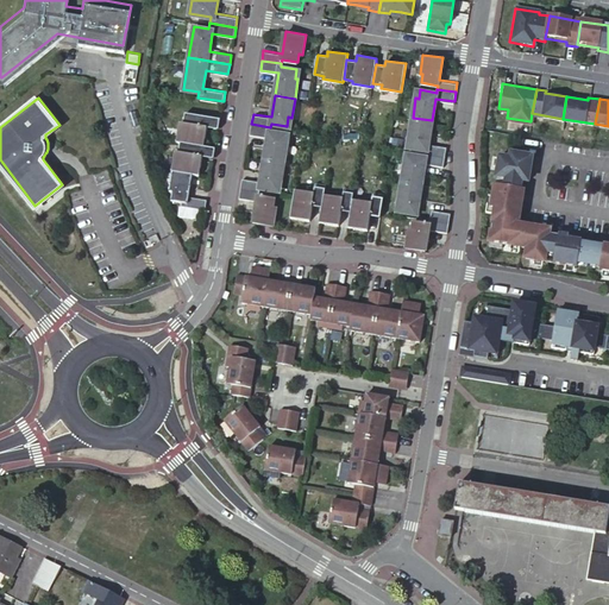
[(203,117),(184,113),(183,124),(179,123),(175,142),(180,143),(199,145),(203,146),(203,145),(207,127),(207,126),(202,126),(203,117)]
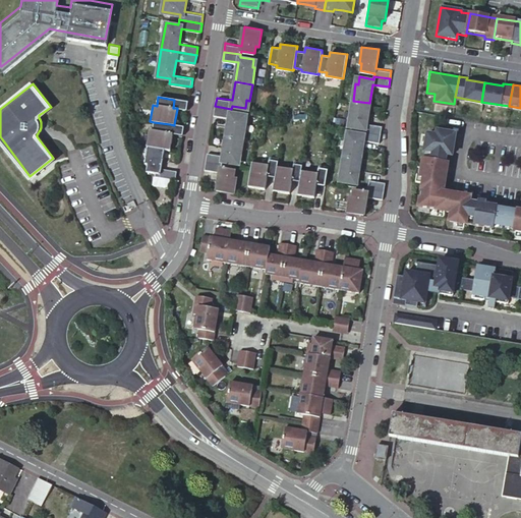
[(188,102),(174,100),(173,108),(177,108),(177,109),(187,110),(188,102)]
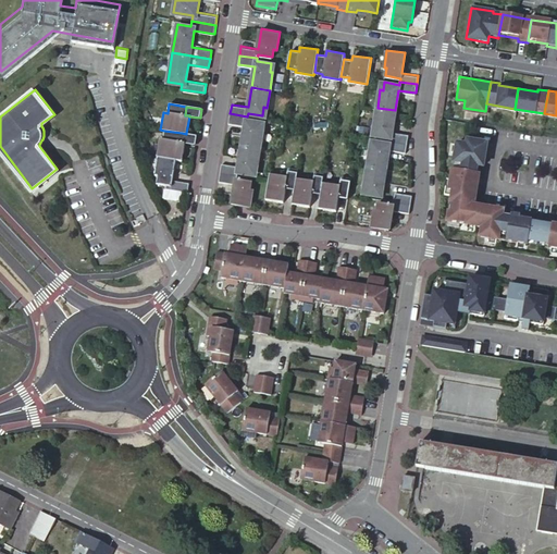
[(395,110),(378,108),(374,125),(378,126),(375,134),(391,137),(390,140),(407,143),(408,134),(392,132),(395,110)]
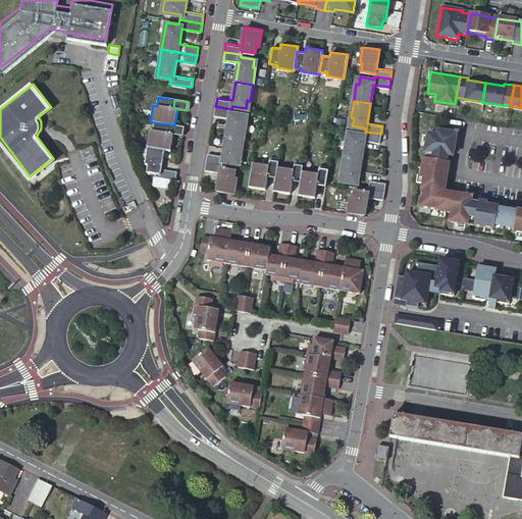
[(231,109),(215,106),(214,114),(229,117),(226,136),(244,139),(247,122),(244,121),(245,114),(231,111),(231,109)]
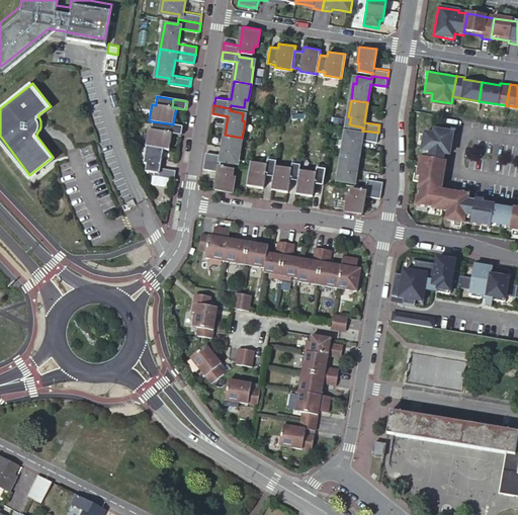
[(169,123),(153,121),(151,130),(148,129),(146,145),(147,145),(164,148),(169,148),(172,133),(168,132),(169,123)]
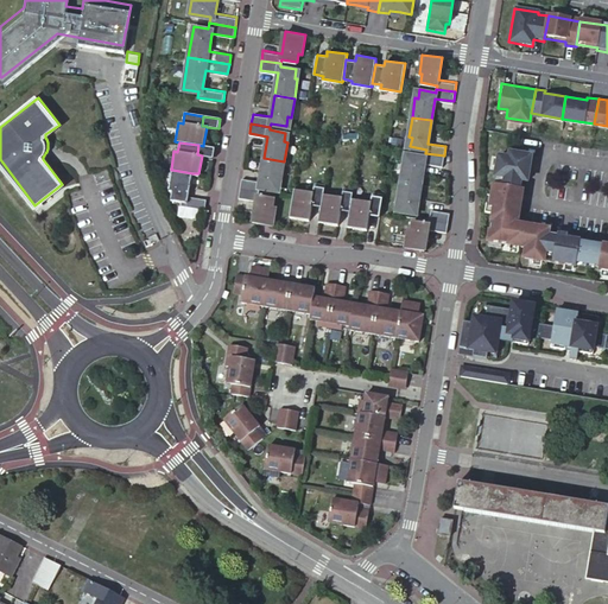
[(198,145),(197,154),(202,156),(214,158),(215,146),(203,145),(203,146),(198,145)]
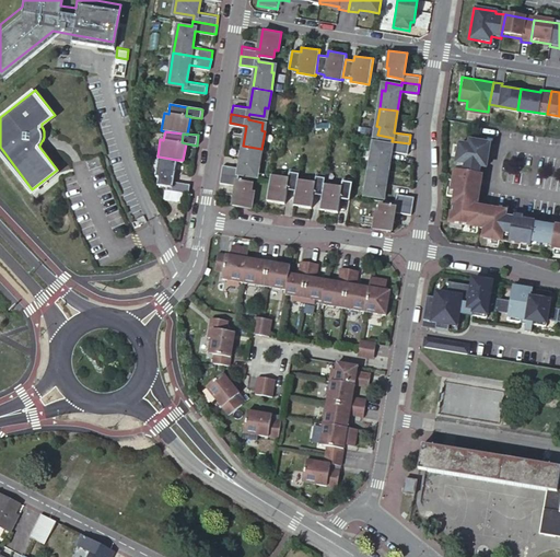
[(452,202),(447,224),(459,227),(461,222),(482,227),(480,236),(529,244),(531,241),(550,244),(549,247),(559,248),(559,221),(524,216),(522,230),(512,228),(514,215),(508,213),(508,208),(476,202),(479,181),(466,178),(467,169),(480,170),(481,163),(485,164),(488,142),(467,139),(466,144),(457,142),(450,187),(454,187),(452,198),(459,199),(458,204),(452,202)]
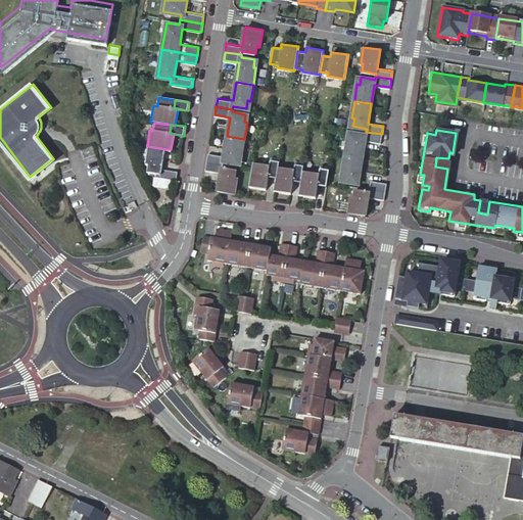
[(345,156),(363,158),(366,140),(381,142),(382,134),(366,132),(366,135),(352,132),(350,140),(348,139),(345,156)]
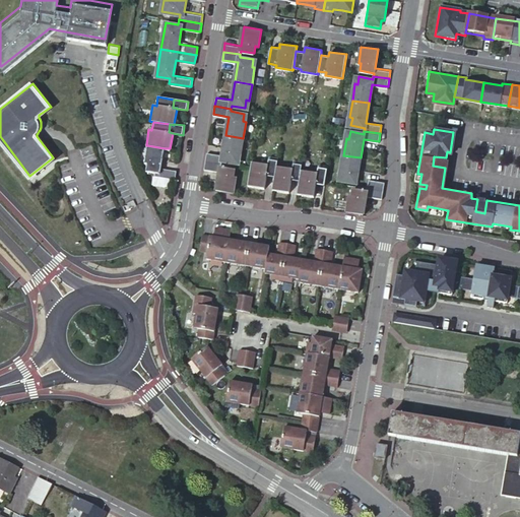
[(207,151),(205,159),(222,163),(222,159),(236,162),(238,154),(240,154),(243,138),(225,135),(222,154),(207,151)]
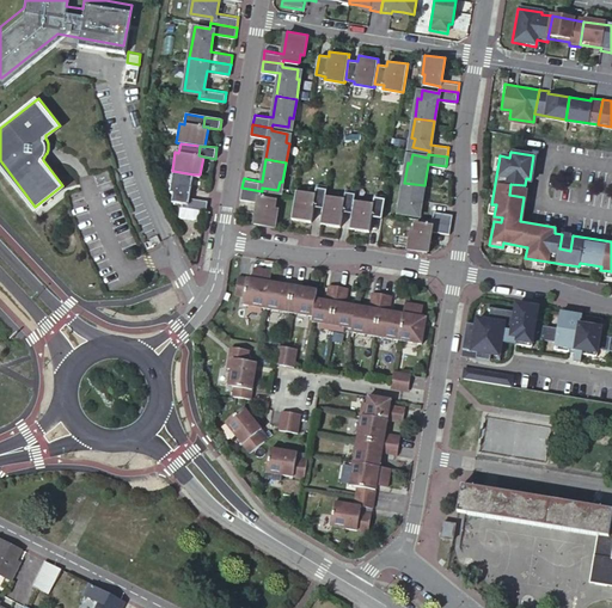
[(194,174),(173,171),(170,191),(173,192),(172,201),(183,202),(182,206),(200,208),(206,209),(207,209),(208,200),(190,196),(194,174)]
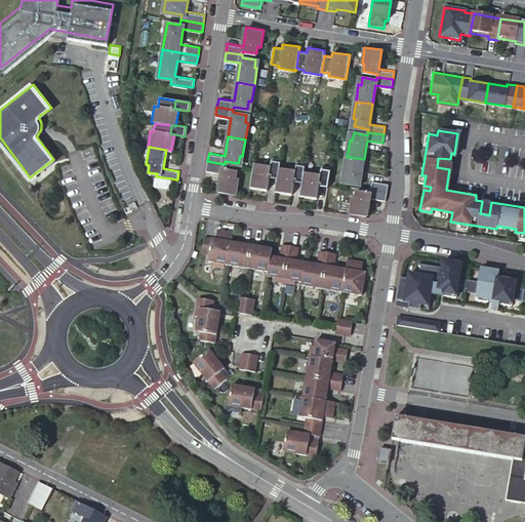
[(364,159),(347,157),(344,173),(347,173),(346,181),(360,184),(364,159)]
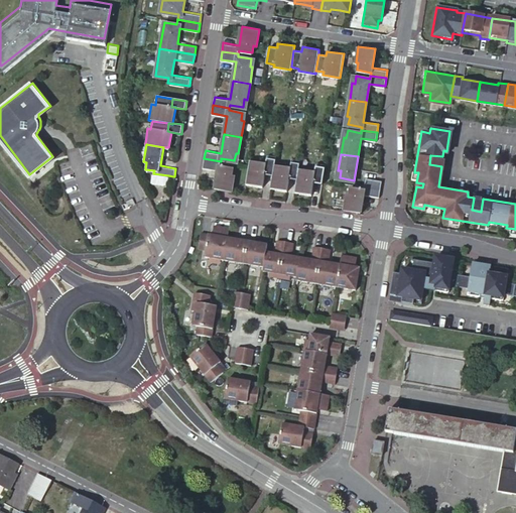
[(442,156),(430,155),(429,164),(441,166),(444,166),(445,157),(442,156)]
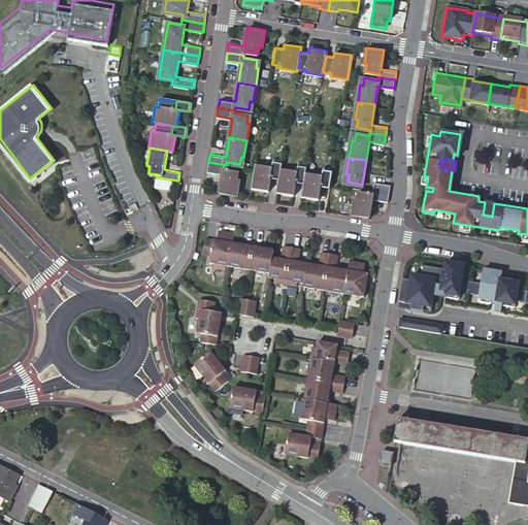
[(256,166),(252,187),(269,190),(271,177),(272,174),(279,175),(281,170),(283,162),(273,160),(272,168),(256,166)]
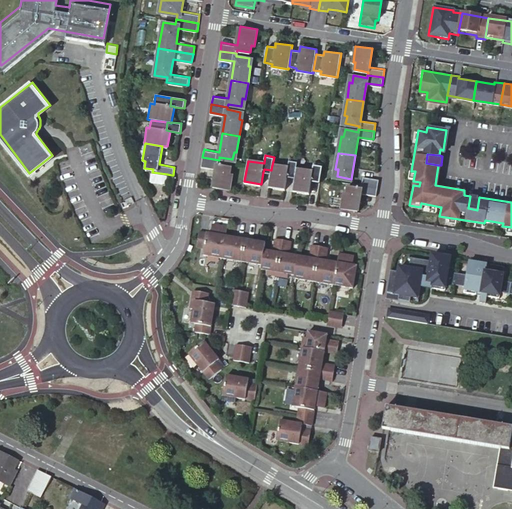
[(219,160),(202,157),(201,165),(216,168),(213,186),(230,189),(233,173),(230,172),(231,165),(218,163),(219,160)]
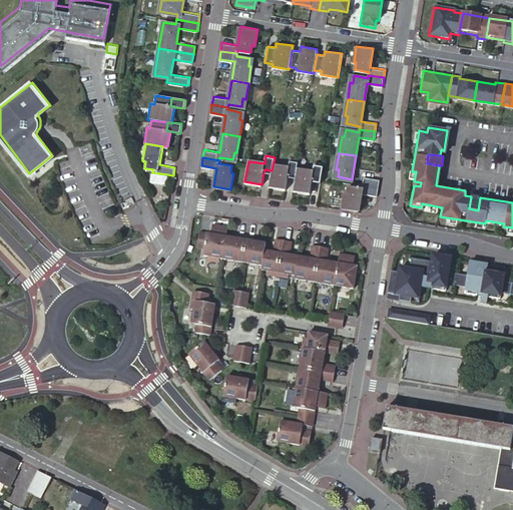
[(289,167),(273,165),(272,170),(272,173),(270,185),(286,188),(288,176),(289,173),(297,174),(297,169),(299,160),(291,159),(289,167)]
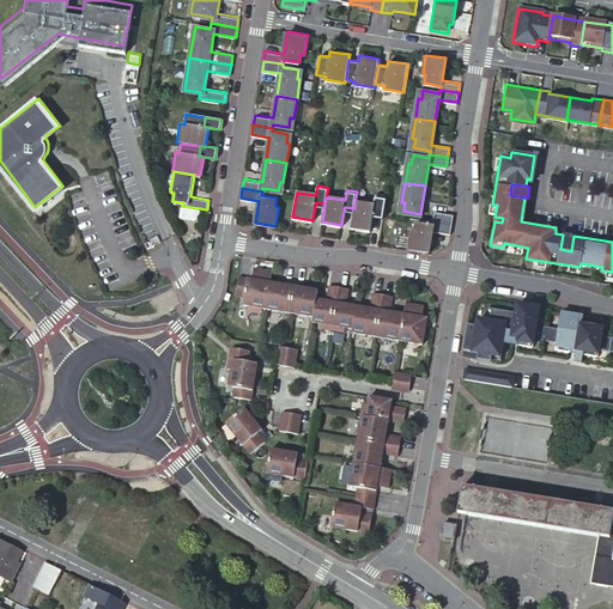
[(374,205),(354,202),(354,208),(353,212),(351,227),(371,230),(374,215),(374,212),(383,213),(386,198),(376,195),(374,205)]
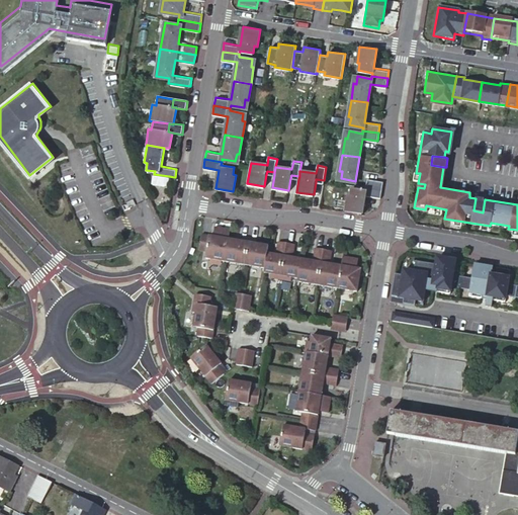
[(168,184),(169,176),(154,174),(153,181),(168,184)]
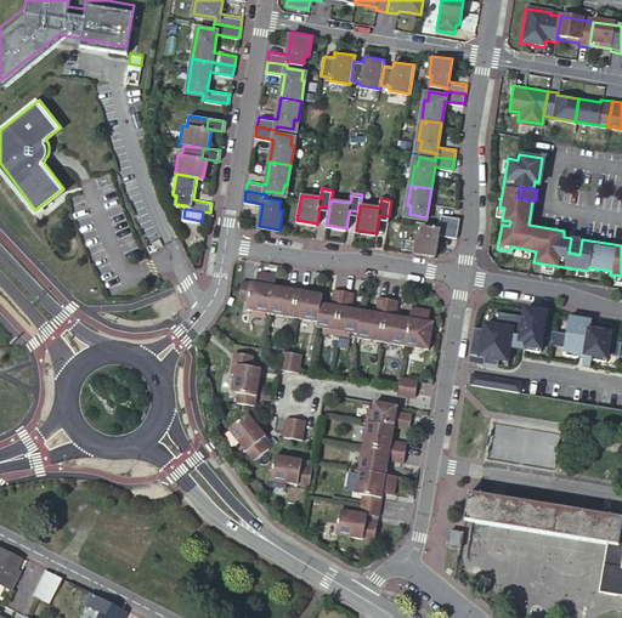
[(441,213),(440,222),(459,226),(461,216),(441,213)]
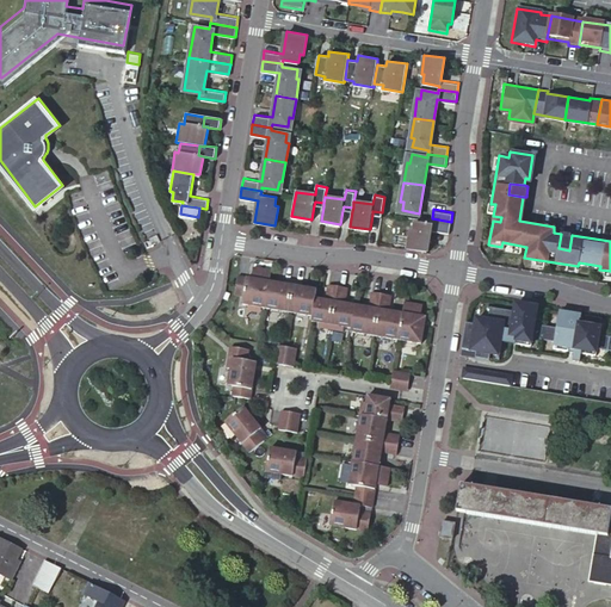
[(449,231),(451,222),(432,218),(431,222),(415,220),(414,229),(411,229),(407,247),(427,251),(431,229),(449,231)]
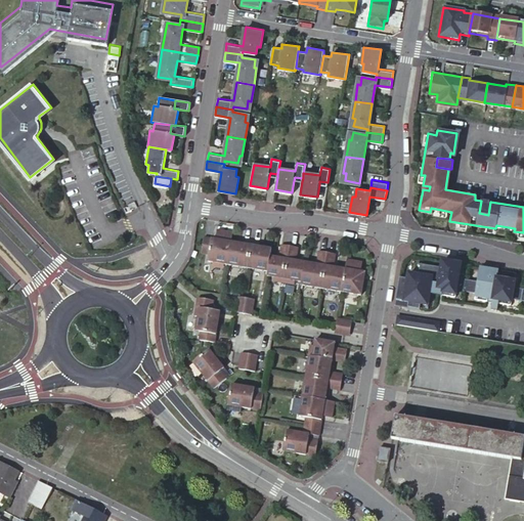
[(481,201),(479,213),(488,215),(490,202),(491,200),(481,198),(481,201)]
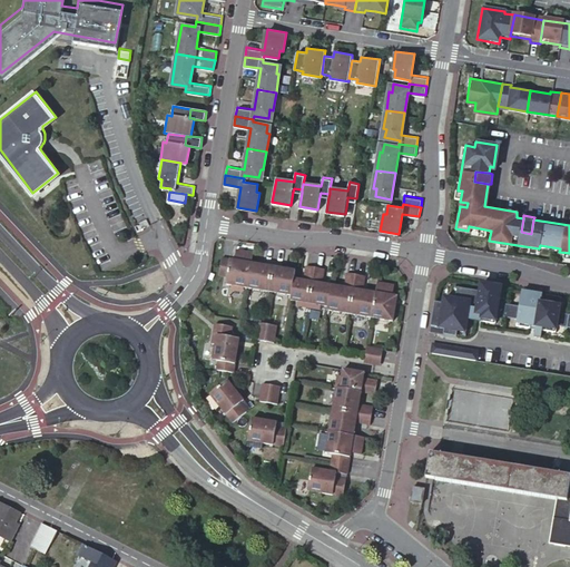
[(252,261),(254,251),(237,247),(235,257),(223,255),(219,273),(233,274),(231,283),(247,285),(252,261)]
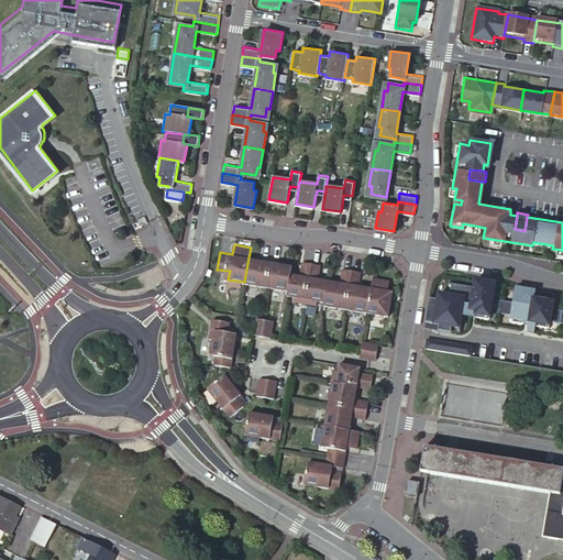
[(249,257),(244,282),(266,286),(271,261),(263,260),(249,257)]
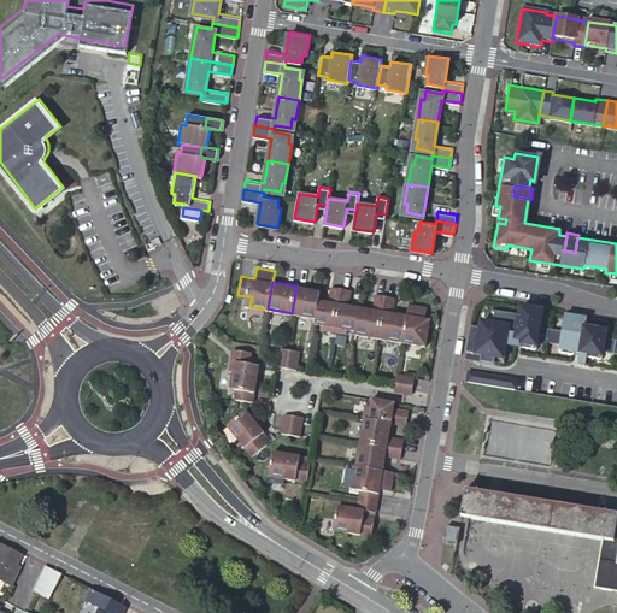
[(297,286),(292,313),(316,317),(318,299),(321,290),(305,287),(297,286)]
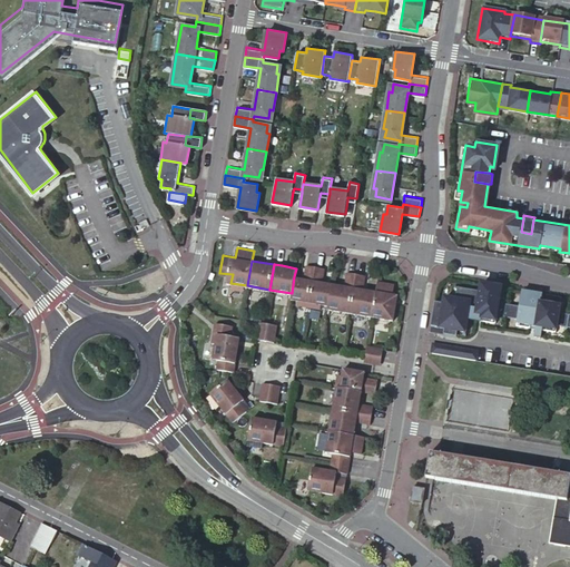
[(304,277),(294,276),(292,293),(291,297),(297,299),(297,303),(308,305),(315,265),(306,264),(304,277)]
